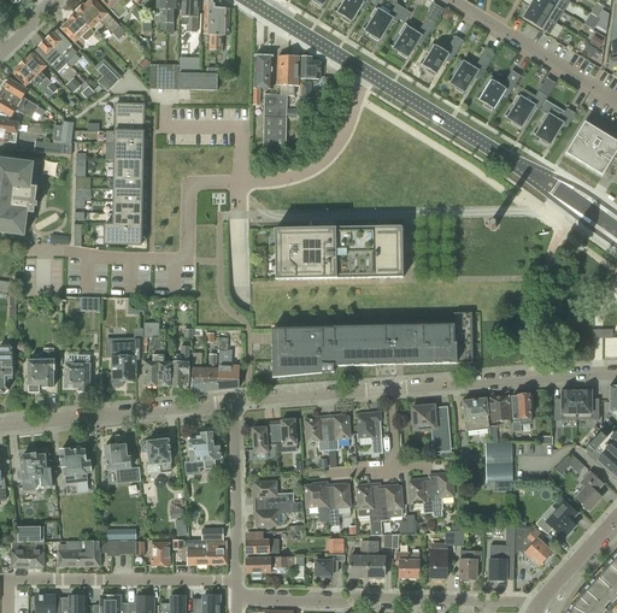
[(83,3),(75,10),(95,30),(104,23),(118,37),(125,30),(107,12),(97,0),(88,0),(84,4),(83,3)]
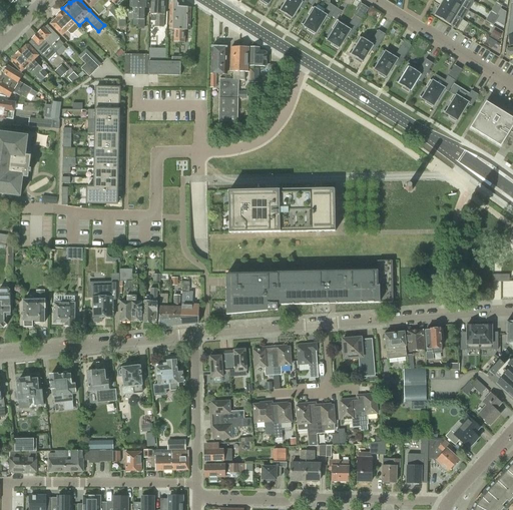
[(85,0),(99,14),(106,7),(103,4),(106,0),(85,0)]
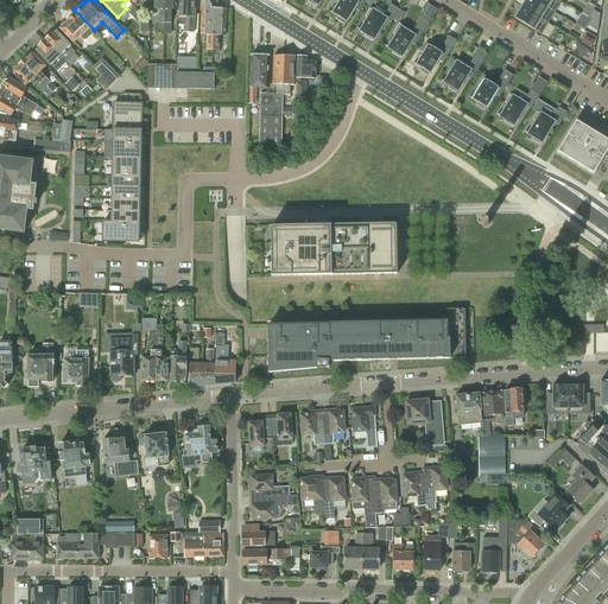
[(154,0),(154,6),(158,6),(158,20),(158,27),(164,27),(164,20),(165,20),(164,0),(154,0)]
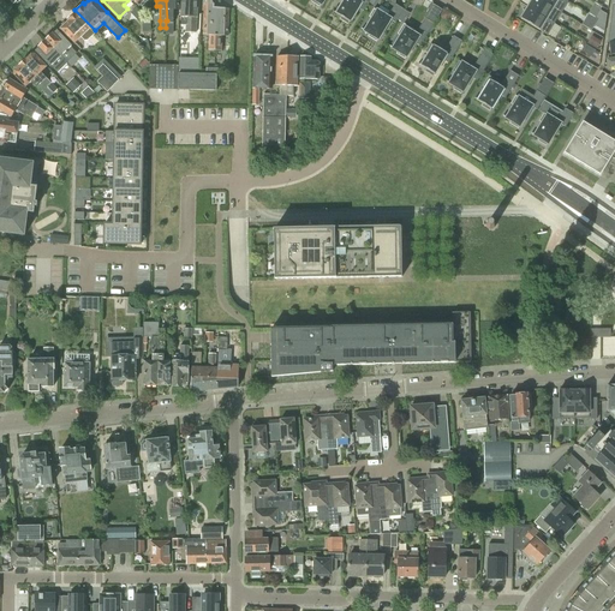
[(166,0),(167,21),(174,21),(174,7),(179,7),(179,0),(166,0)]
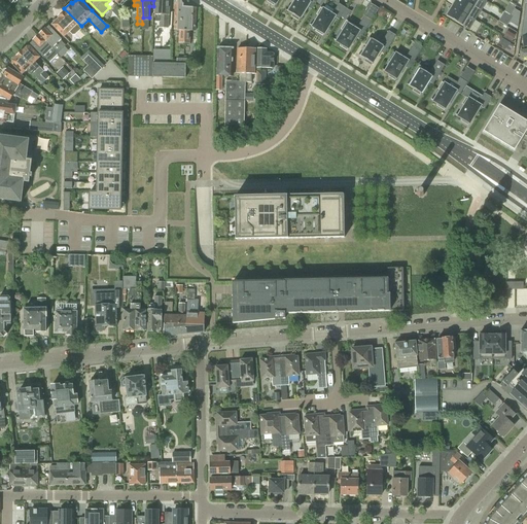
[(161,12),(160,25),(169,26),(169,0),(155,0),(155,11),(161,12)]
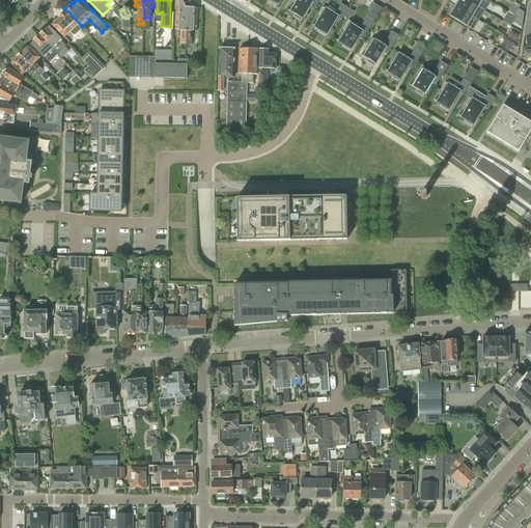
[(179,40),(186,42),(187,5),(185,5),(185,2),(184,0),(177,0),(176,2),(175,27),(180,28),(179,40)]
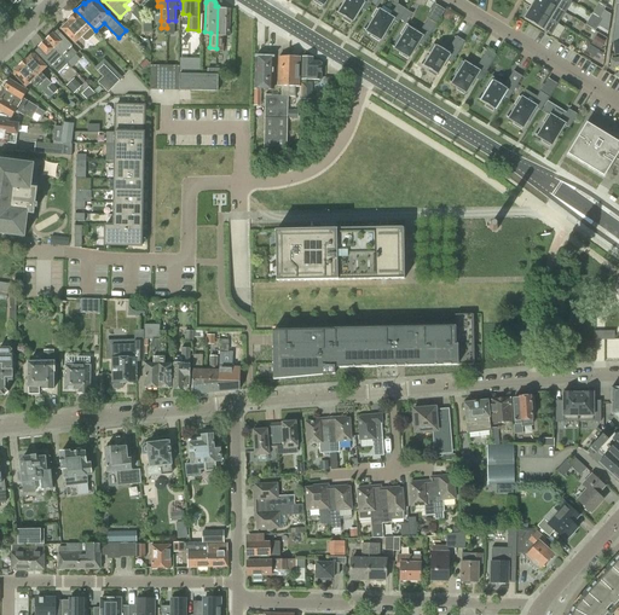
[(336,9),(335,9),(343,15),(341,17),(351,22),(360,5),(366,9),(370,0),(345,0),(339,11),(336,9)]
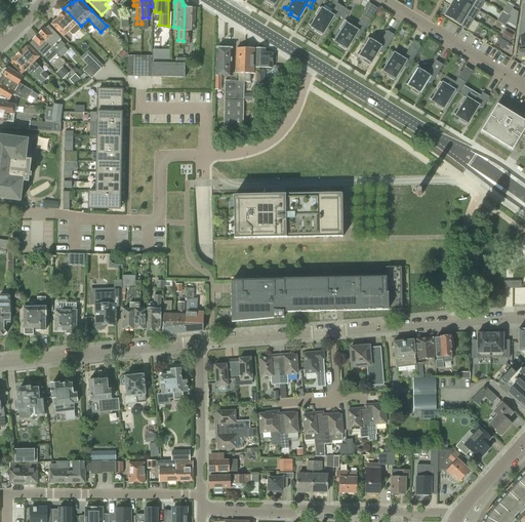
[(364,10),(372,15),(379,5),(371,0),(364,10)]
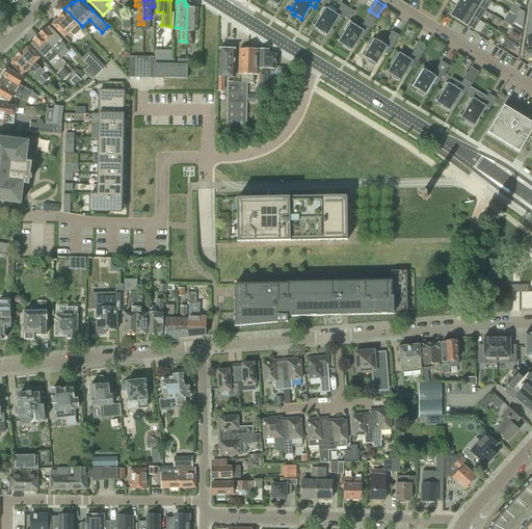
[(458,0),(456,4),(480,20),(486,9),(471,0),(458,0)]
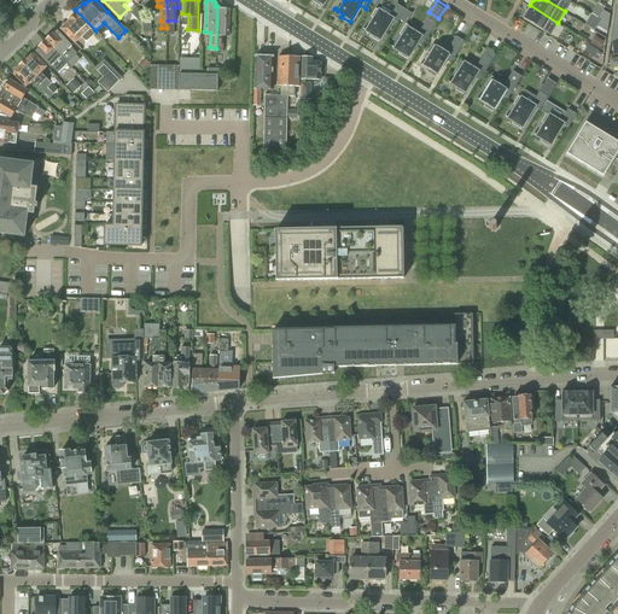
[(571,0),(547,0),(565,11),(571,0)]
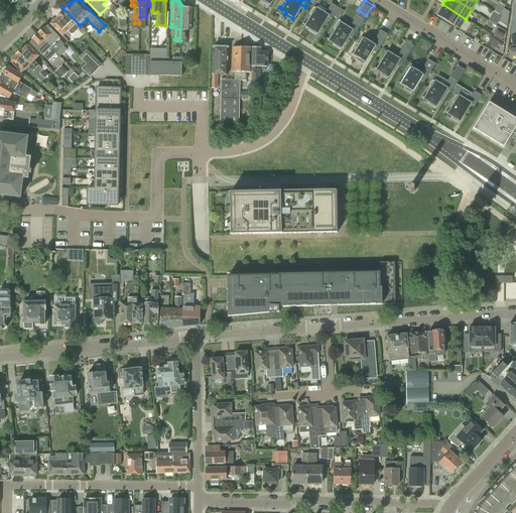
[(308,28),(315,33),(328,14),(332,17),(339,6),(332,1),(325,12),(313,5),(309,12),(312,13),(306,23),(303,22),(309,26),(308,28)]
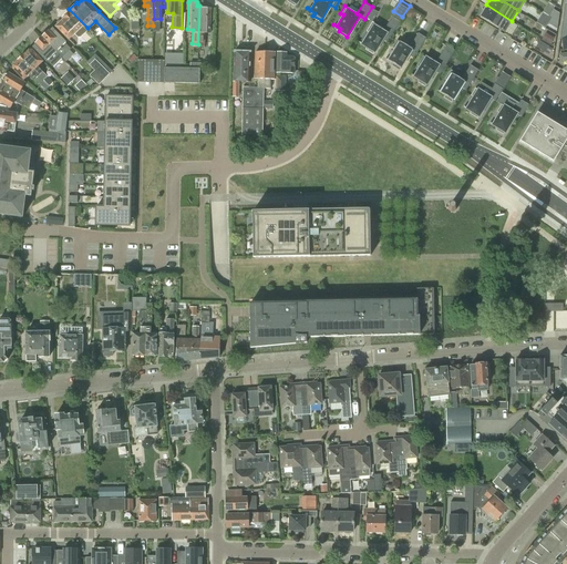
[(130,14),(134,8),(126,2),(122,9),(130,14)]
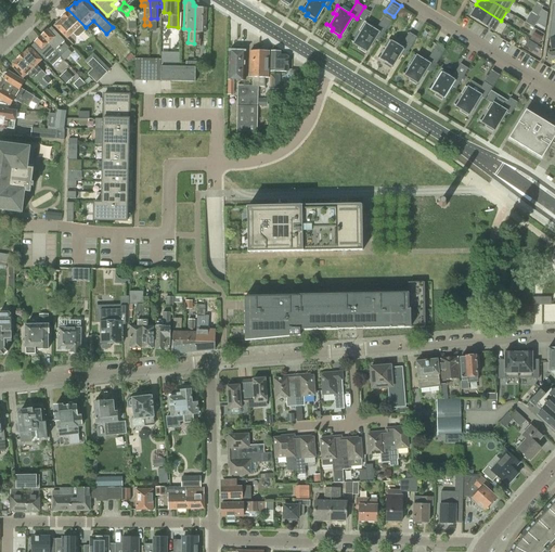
[(501,21),(476,4),(470,15),(494,30),(501,21)]
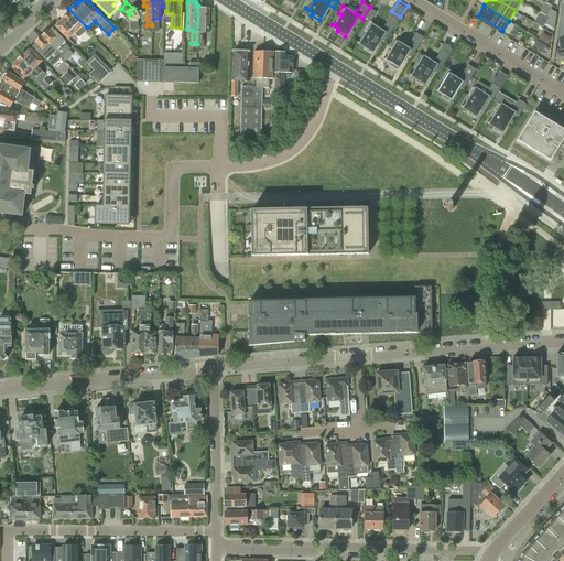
[(198,6),(197,44),(204,44),(204,30),(209,31),(210,6),(198,6)]
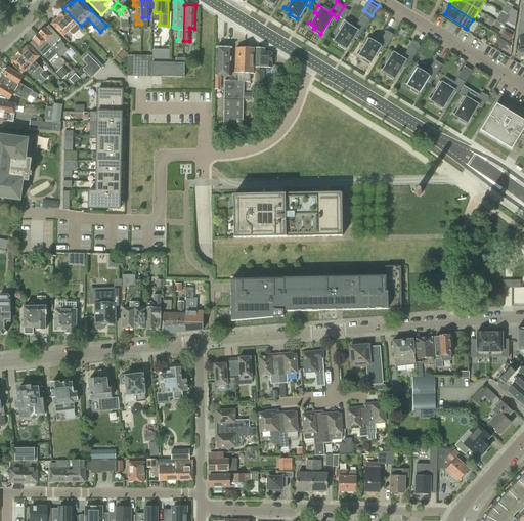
[(376,12),(384,15),(386,7),(379,5),(376,12)]
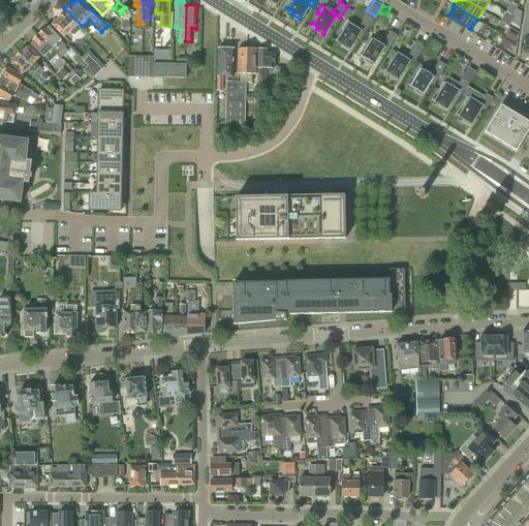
[(514,14),(516,16),(521,16),(522,9),(516,6),(511,12),(514,14)]
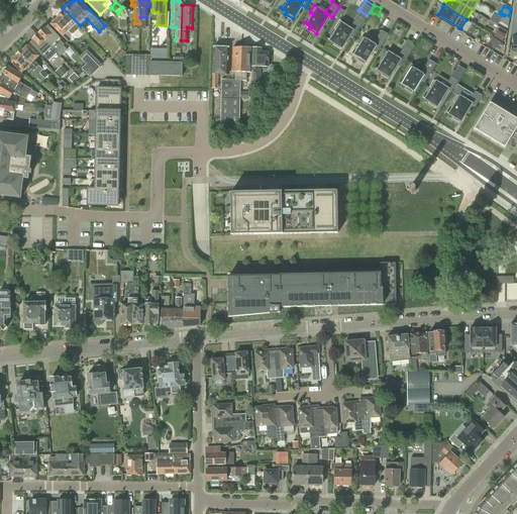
[(80,25),(63,8),(57,14),(58,15),(58,16),(54,15),(49,19),(50,22),(62,34),(68,28),(71,31),(74,32),(80,25)]
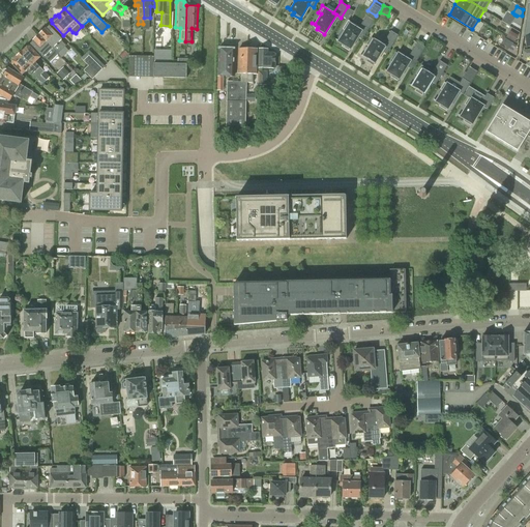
[(374,19),(366,13),(359,25),(348,18),(343,27),(345,29),(339,39),(336,37),(335,38),(343,42),(342,45),(349,49),(358,34),(362,37),(374,19)]
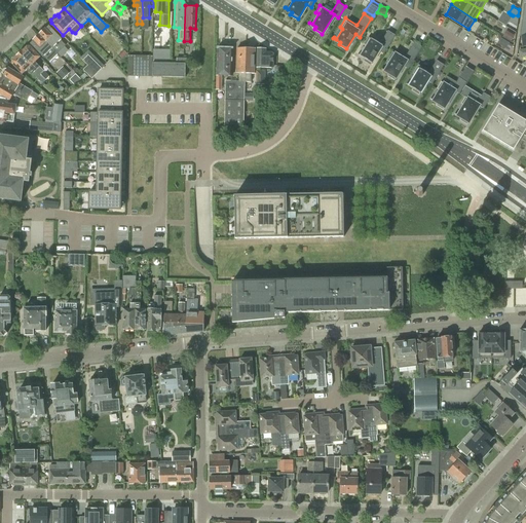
[(513,15),(511,14),(508,20),(517,25),(518,15),(513,15)]
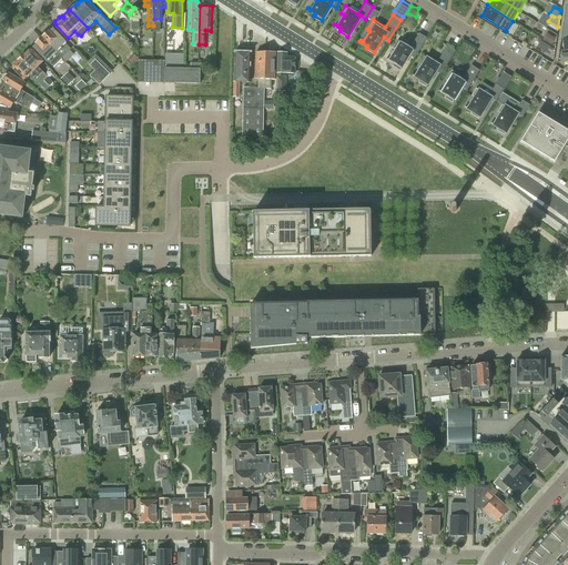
[(49,29),(42,36),(62,56),(62,54),(71,47),(66,41),(67,40),(53,26),(50,29),(49,29)]
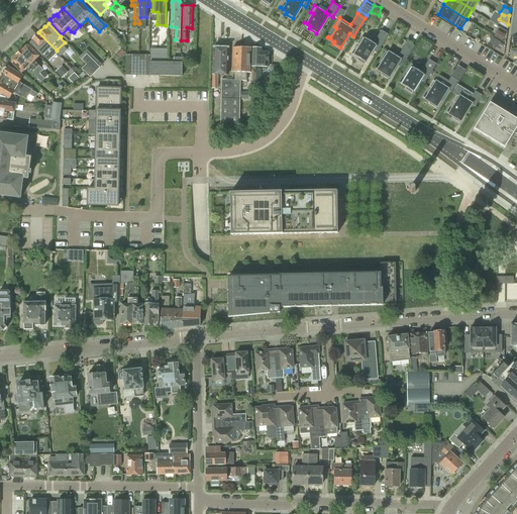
[(499,26),(496,32),(503,37),(507,31),(499,26)]
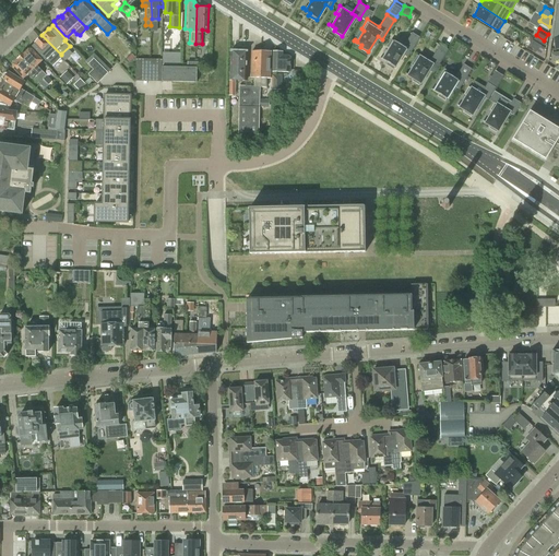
[(380,56),(387,60),(385,62),(394,68),(403,52),(407,55),(420,35),(412,31),(403,45),(391,37),(387,45),(390,46),(383,57),(380,55),(380,56)]
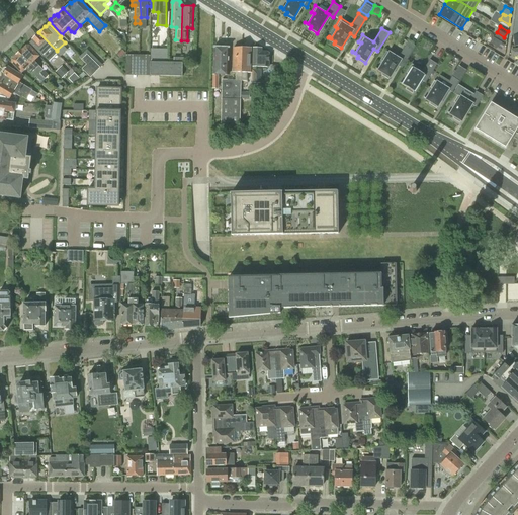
[(57,51),(38,32),(32,37),(33,38),(30,41),(42,54),(44,53),(46,54),(45,56),(49,60),(57,51)]
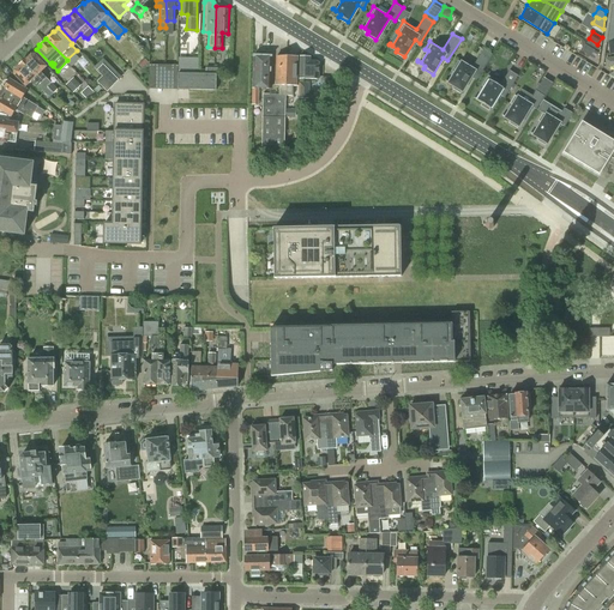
[(581,48),(589,54),(594,47),(584,41),(581,48)]
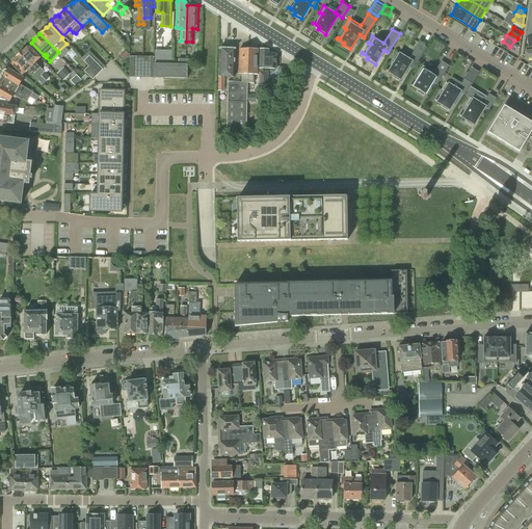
[(395,59),(389,70),(387,68),(386,69),(393,73),(392,75),(399,79),(408,64),(413,68),(426,45),(419,41),(408,57),(397,50),(393,57),(395,59)]
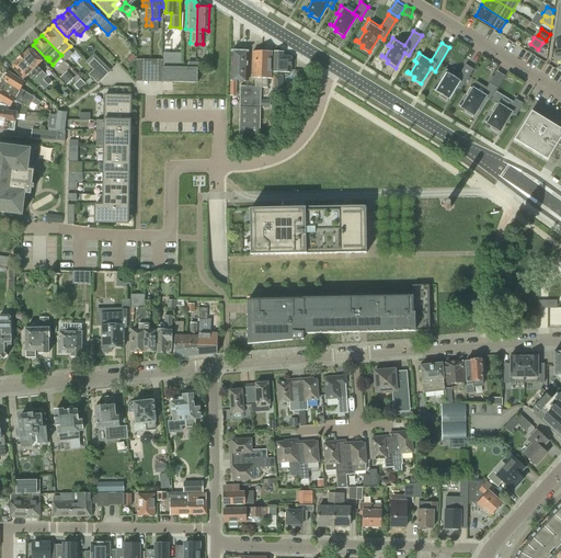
[(21,55),(43,77),(52,86),(56,82),(37,64),(43,58),(33,48),(29,47),(21,55)]
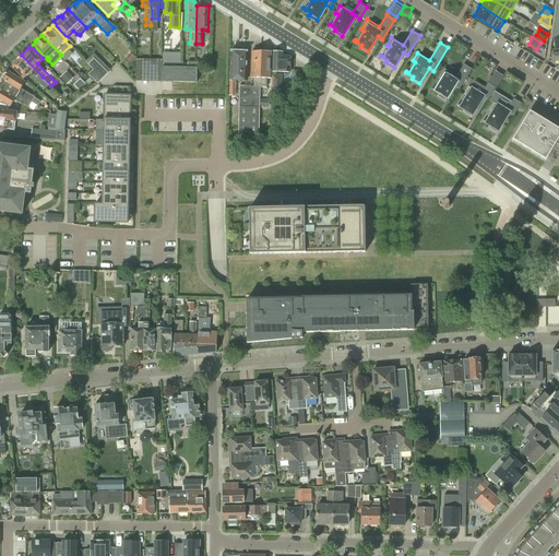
[(248,49),(232,49),(230,93),(236,94),(236,78),(247,78),(248,49)]
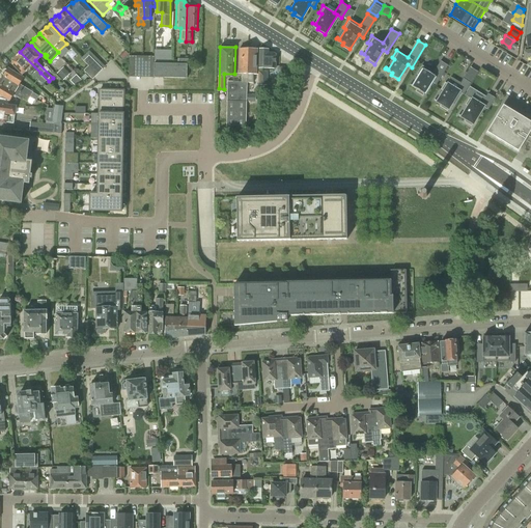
[(241,80),(238,79),(238,91),(247,91),(247,80),(248,47),(239,47),(239,72),(242,72),(241,80)]
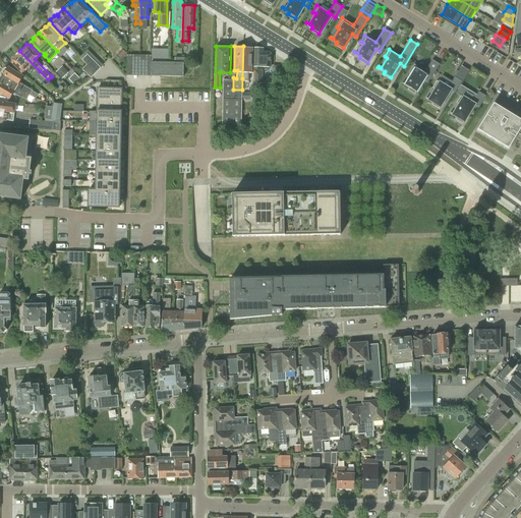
[(243,46),(242,78),(248,79),(248,70),(251,70),(252,46),(243,46)]
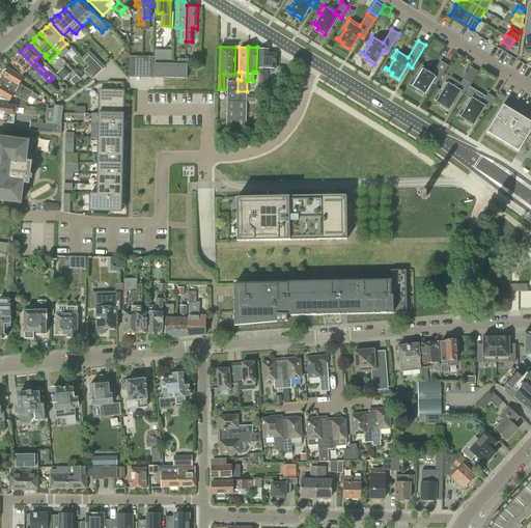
[(263,83),(268,83),(268,70),(262,70),(262,65),(276,65),(276,53),(274,51),(269,51),(269,48),(260,47),(259,65),(259,87),(263,87),(263,83)]
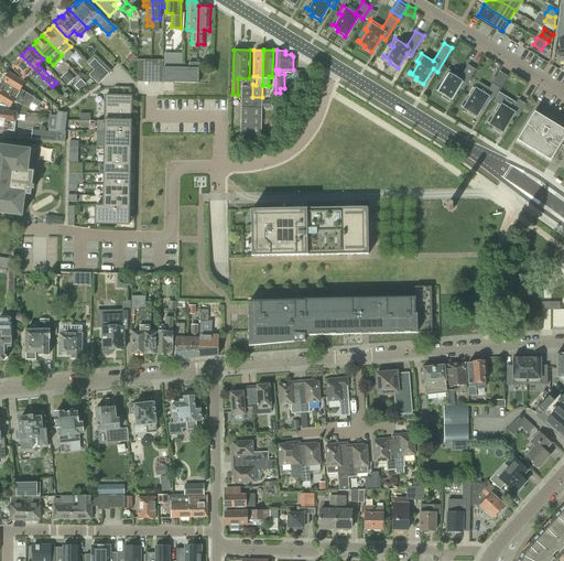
[(39,82),(43,77),(21,55),(13,63),(13,66),(23,77),(29,72),(34,77),(39,82)]
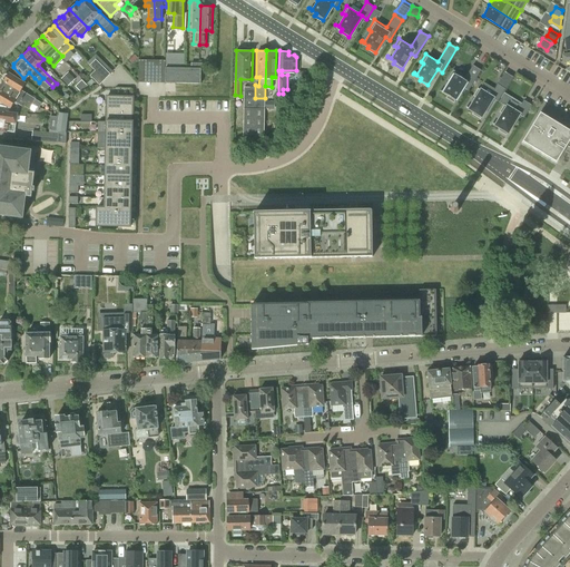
[(96,57),(90,62),(105,76),(109,71),(96,57)]
